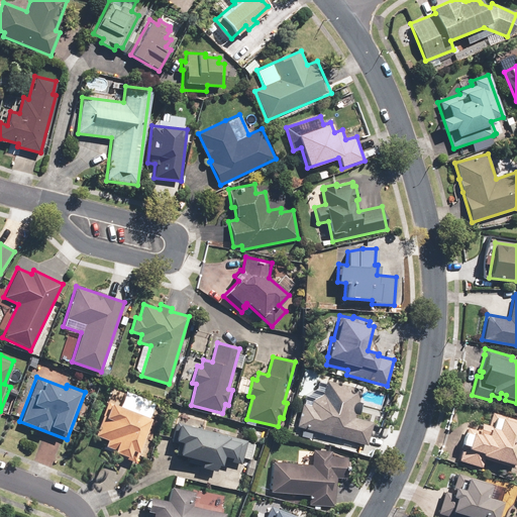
[(310,405),(302,403),(296,426),(367,445),(373,422),(353,417),(354,414),(358,415),(362,403),(358,402),(362,390),(326,380),(322,394),(312,400),(310,405)]
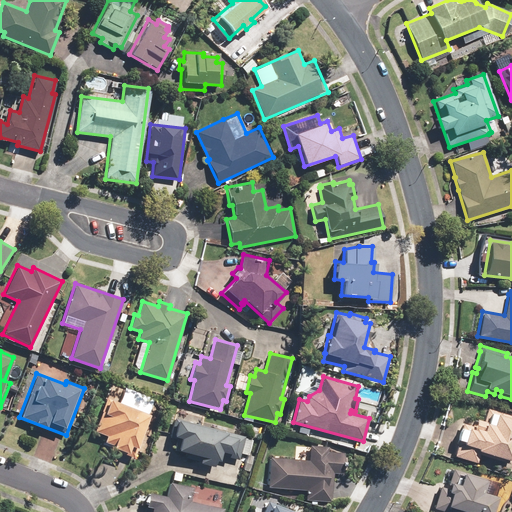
[(149,414),(106,398),(93,431),(106,436),(104,441),(113,444),(112,447),(127,453),(130,446),(136,448),(149,414)]
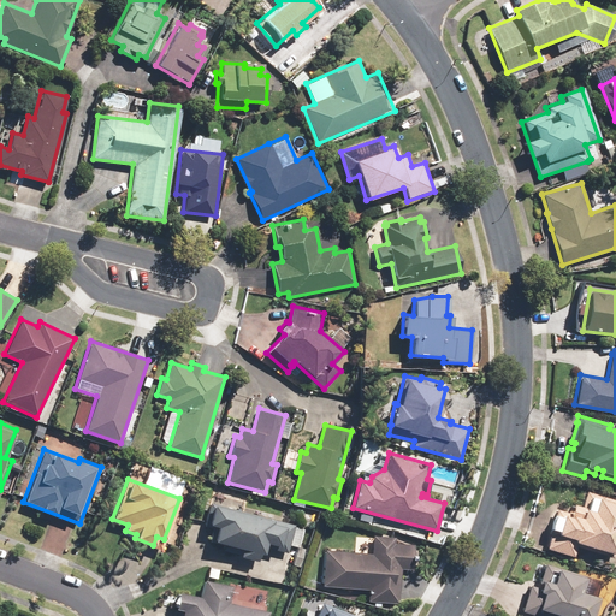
[(569,511),(556,508),(548,534),(549,535),(545,548),(573,556),(575,545),(611,556),(615,540),(615,499),(585,490),(580,505),(572,502),(569,511)]
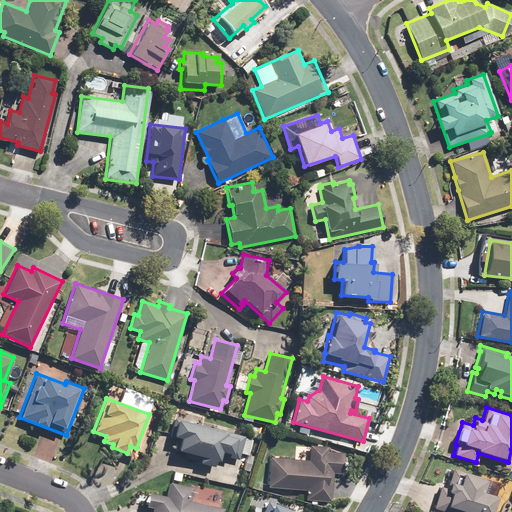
[(245,436),(174,418),(169,437),(176,439),(173,450),(185,453),(184,457),(199,461),(198,463),(213,466),(215,460),(219,461),(220,454),(239,459),(245,436)]
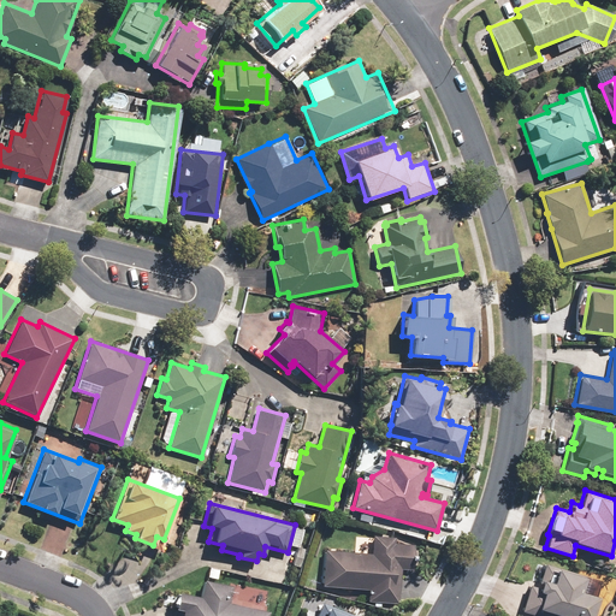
[(371,552),(324,549),(320,585),(367,588),(367,600),(397,603),(401,568),(412,569),(414,544),(395,543),(395,537),(372,535),(371,552)]
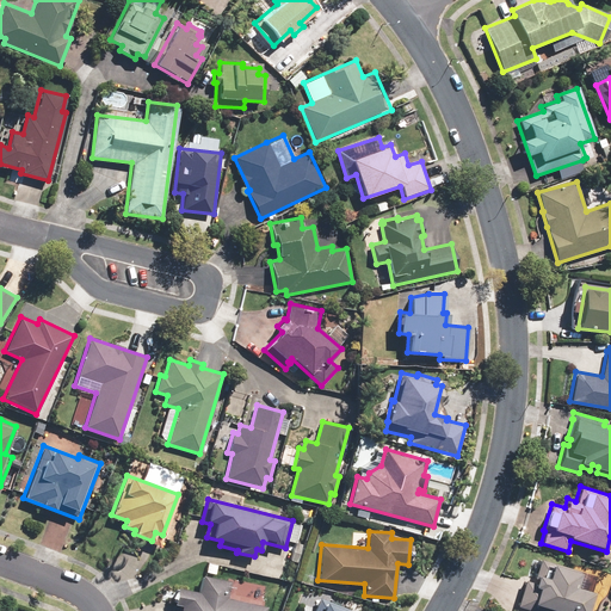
[(532,581),(524,579),(516,605),(535,610),(585,610),(592,590),(575,585),(579,571),(538,557),(534,576),(535,576),(532,581)]
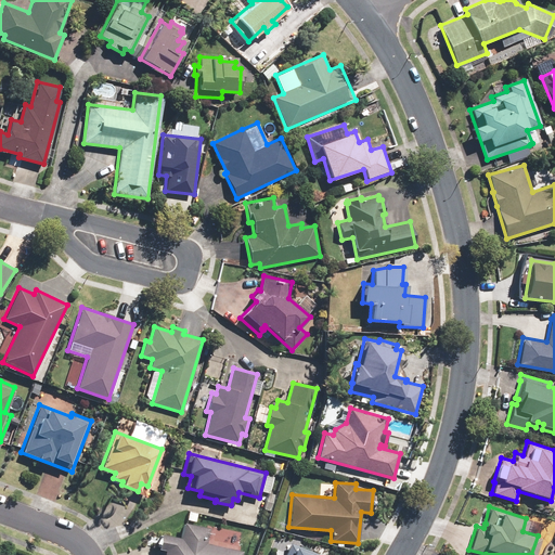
[(180,537),(159,532),(156,546),(157,547),(155,554),(241,554),(242,551),(206,542),(209,527),(183,521),(180,537)]
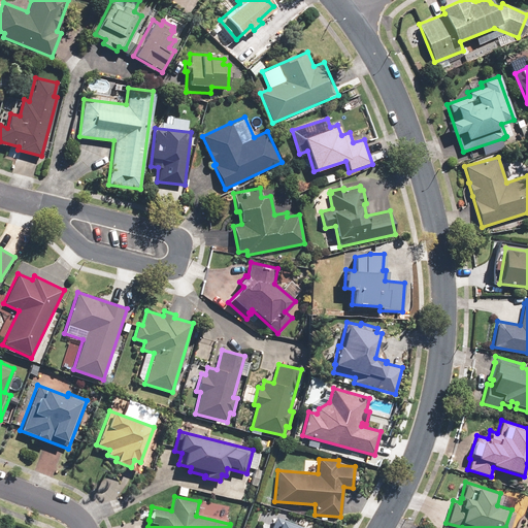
[(307,527),(274,516),(269,527),(307,527)]
